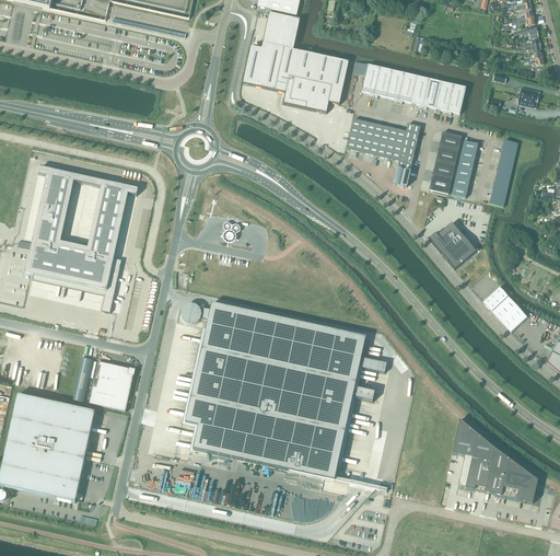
[(258,0),(257,4),(259,6),(296,13),(299,0),(258,0)]
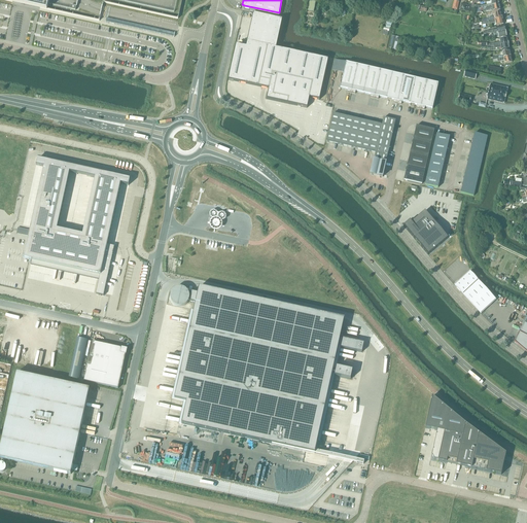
[(485,16),(485,18),(494,15),(502,14),(501,8),(493,10),(494,13),(487,14),(485,16)]
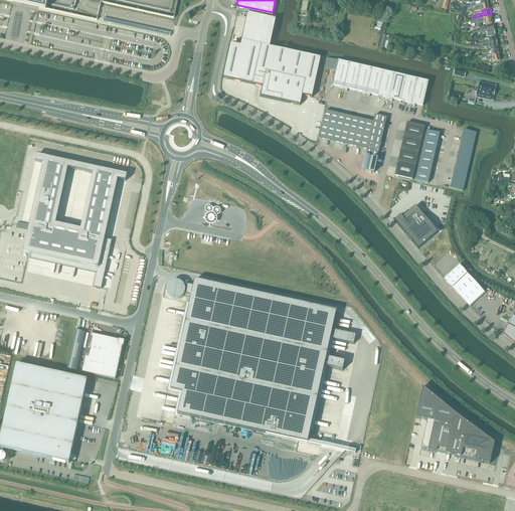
[(247,9),(241,36),(246,37),(267,42),(270,43),(276,15),(275,15),(247,9)]
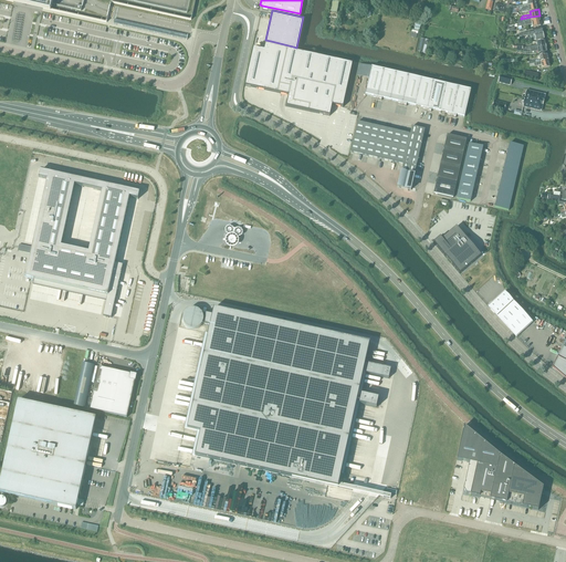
[(173,28),(114,14),(113,19),(115,20),(150,28),(171,32),(173,28)]
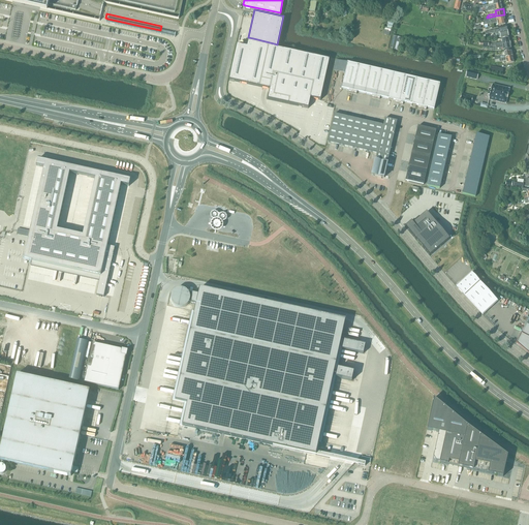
[(492,30),(499,29),(507,27),(506,22),(498,23),(499,26),(495,27),(492,27),(489,28),(489,27),(486,27),(486,28),(481,28),(481,30),(486,30),(489,30),(492,30)]
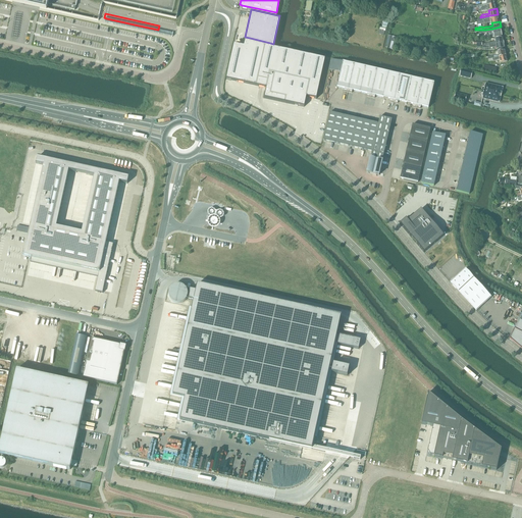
[(484,40),(484,42),(488,42),(503,39),(502,34),(494,35),(496,38),(484,40)]
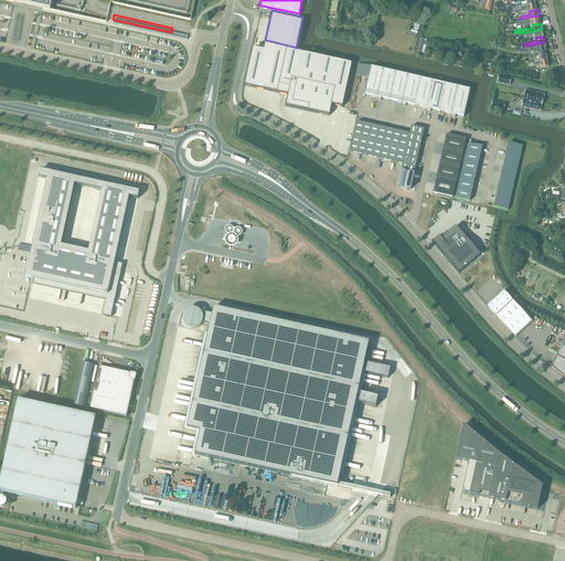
[(253,43),(244,82),(256,84),(260,85),(283,90),(286,91),(288,91),(287,95),(287,96),(286,102),(318,109),(329,112),(331,101),(337,102),(342,103),(352,60),(296,48),(292,46),(270,41),(265,40),(264,45),(253,43)]
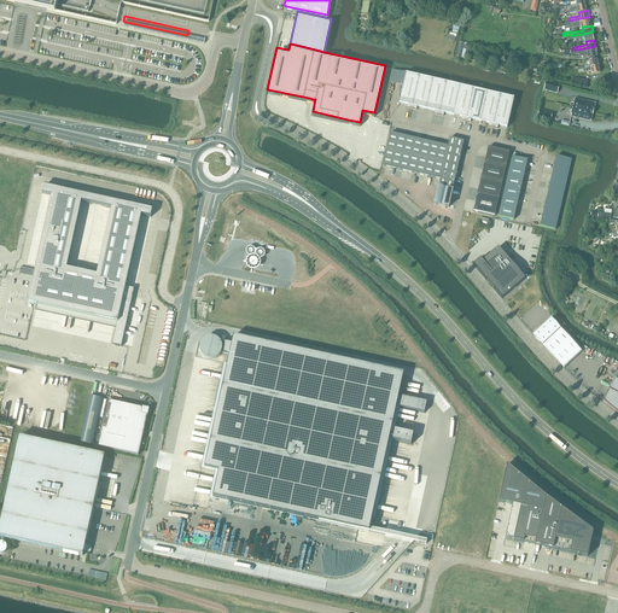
[(576,63),(576,64),(578,64),(578,66),(599,62),(598,56),(589,57),(589,58),(587,58),(588,60),(584,62),(581,63),(577,63),(576,63)]
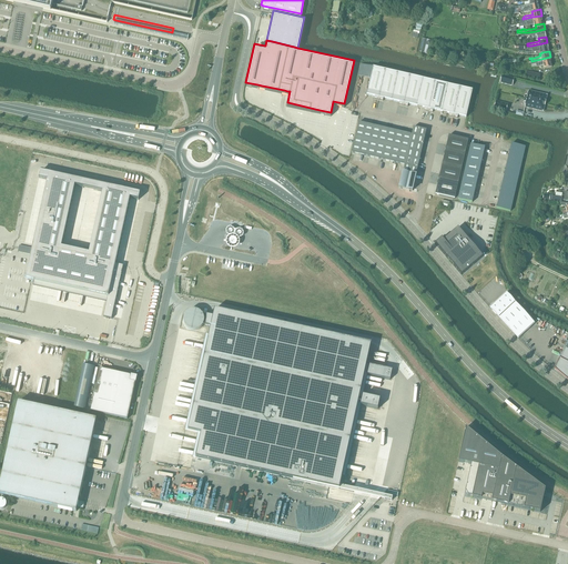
[(373,63),(373,62),(362,60),(361,60),(358,71),(371,74),(373,63)]
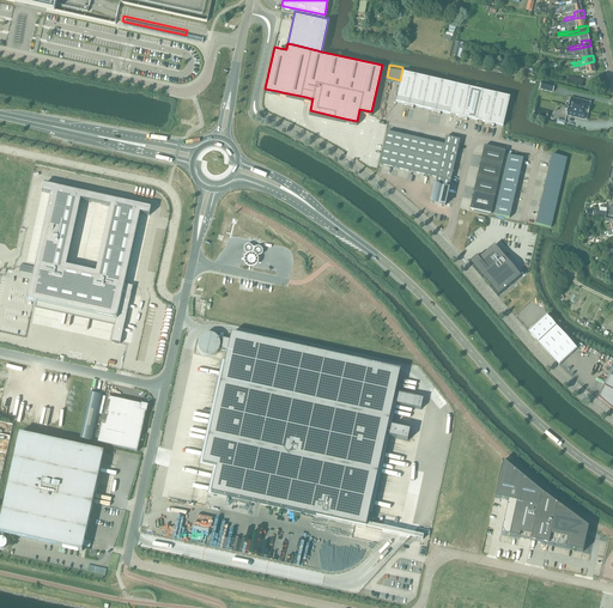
[(405,102),(408,103),(416,72),(402,68),(400,80),(395,97),(396,98),(400,98),(404,99),(405,99),(404,102),(405,102)]
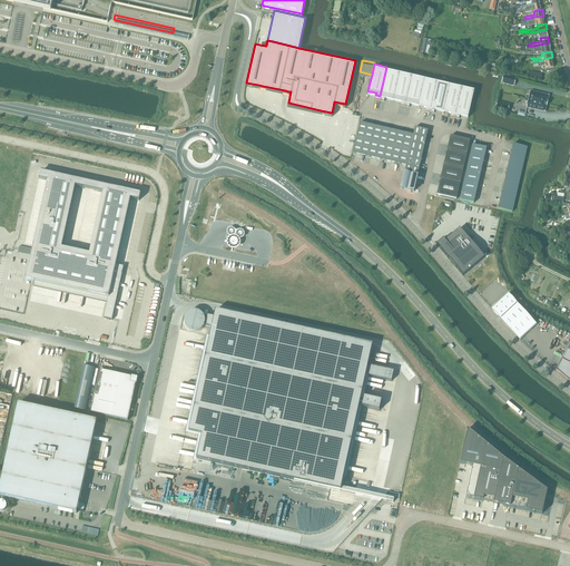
[(390,96),(393,97),(399,69),(386,67),(380,96),(383,97),(384,97),(384,95),(385,95),(390,96)]
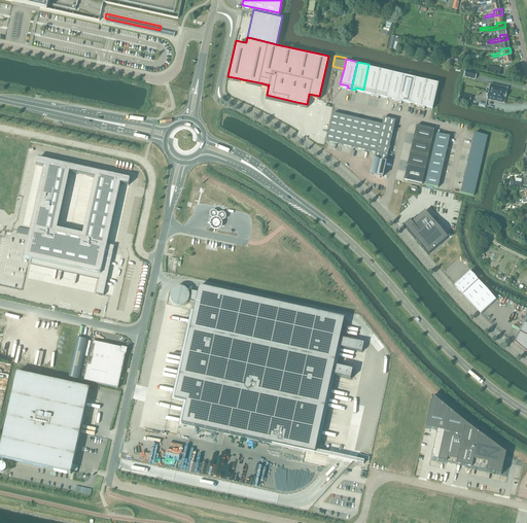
[(372,93),(375,94),(381,67),(369,64),(363,90),(366,90),(370,91),(371,91),(371,93),(372,93)]
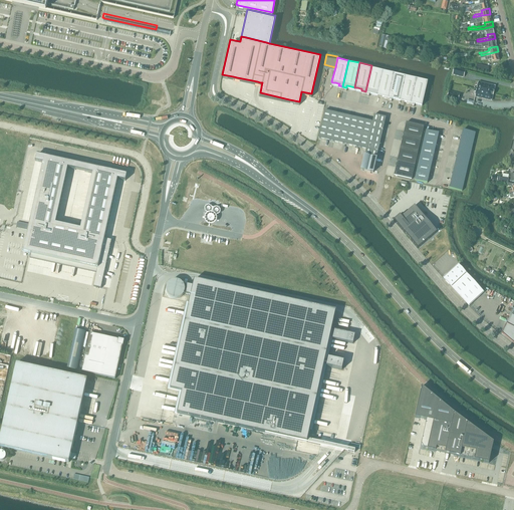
[(453,71),(464,73),(465,67),(454,64),(453,71)]
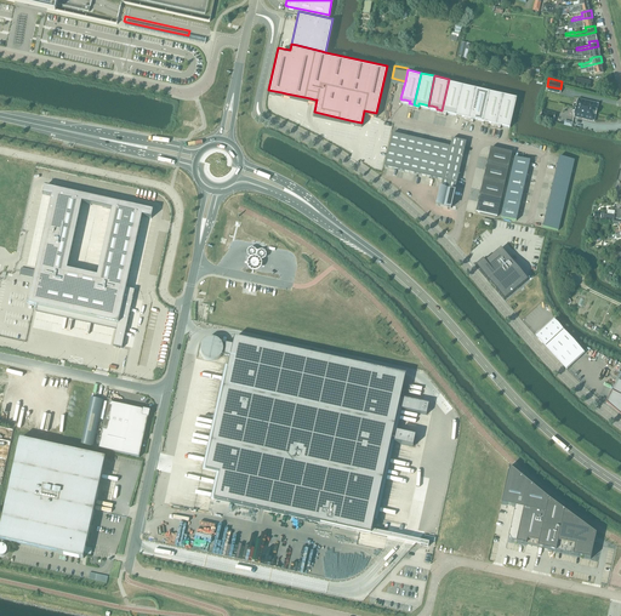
[(453,110),(455,112),(462,81),(449,79),(442,110),(445,112),(446,109),(448,109),(453,110)]
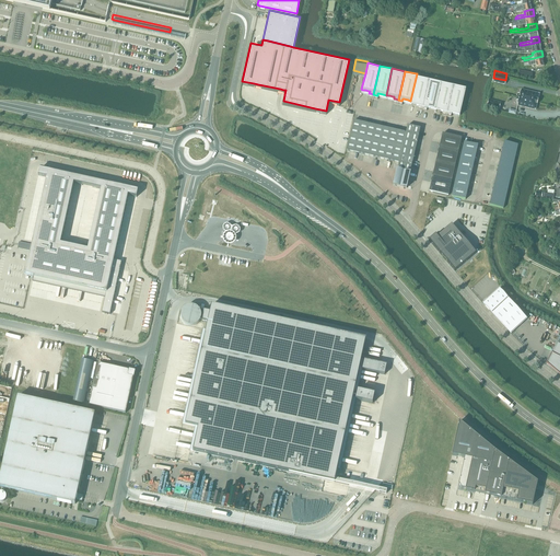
[(419,105),(422,105),(429,77),(417,73),(410,101),(413,101),(418,102),(419,102),(418,104),(418,105),(419,105)]
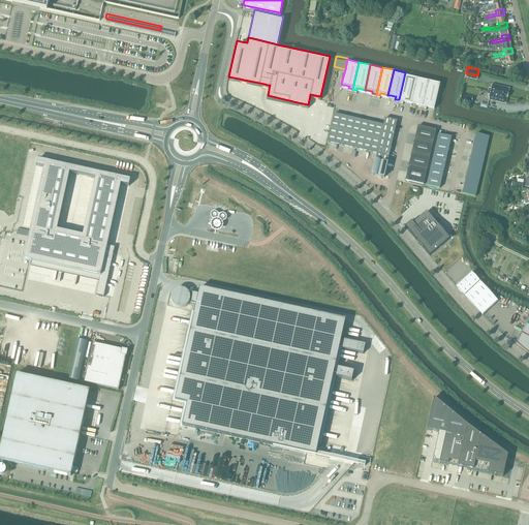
[(408,99),(411,100),(416,75),(405,72),(399,99),(402,100),(403,100),(403,98),(404,98),(408,99)]
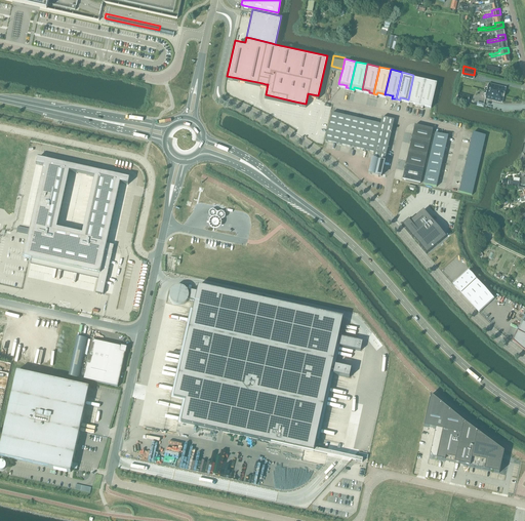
[(415,104),(418,105),(425,77),(413,75),(408,99),(410,101),(414,101),(415,102),(414,104),(415,104)]
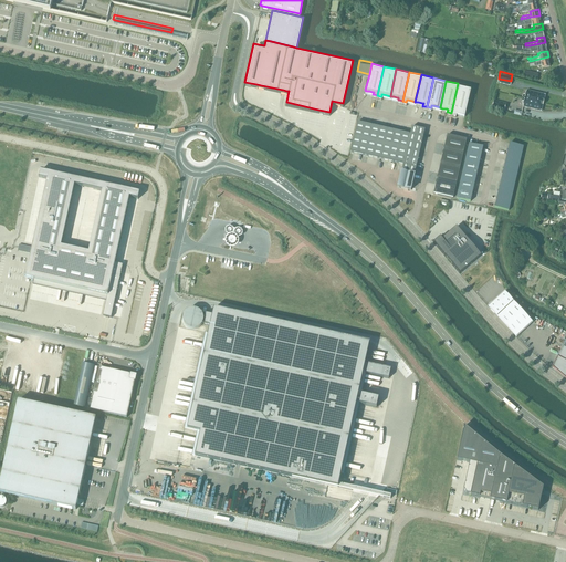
[(458,83),(451,113),(453,113),(454,113),(456,113),(457,111),(458,112),(462,113),(464,113),(471,86),(458,83)]
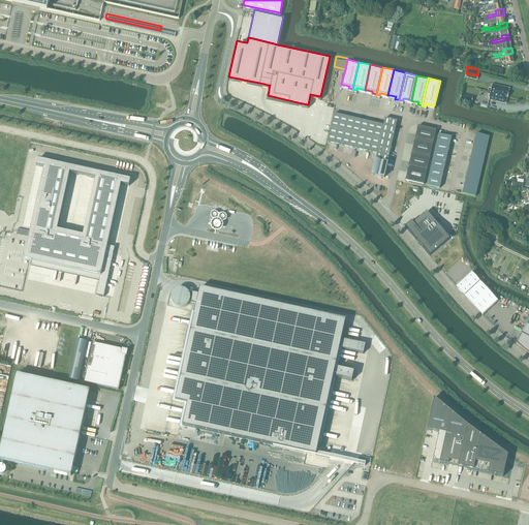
[(489,85),(489,88),(507,92),(509,85),(508,85),(492,81),(491,85),(489,85)]
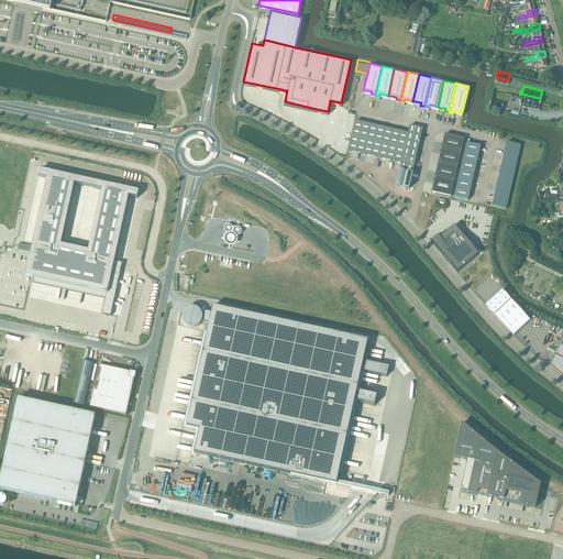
[(540,98),(520,94),(519,97),(521,97),(520,101),(538,106),(538,107),(540,98)]
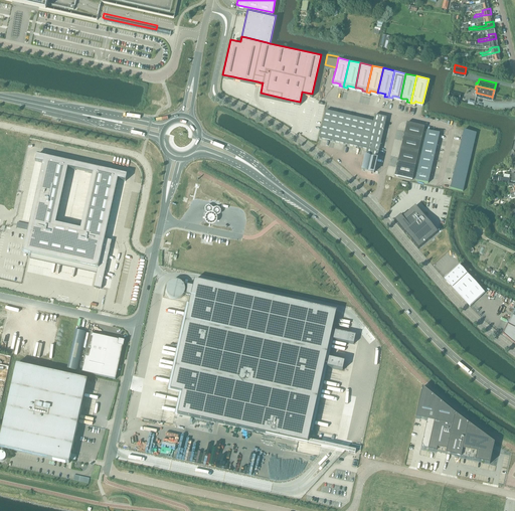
[(290,101),(290,100),(283,98),(261,93),(262,88),(261,88),(259,94),(290,101)]
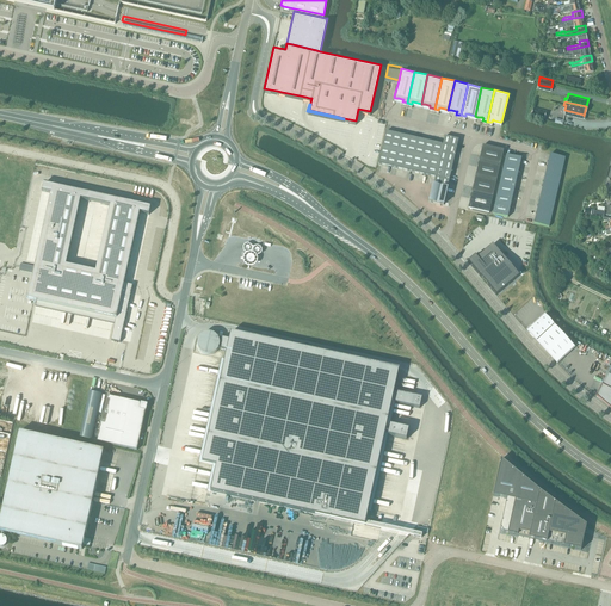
[(531,111),(544,115),(547,107),(534,104),(531,111)]
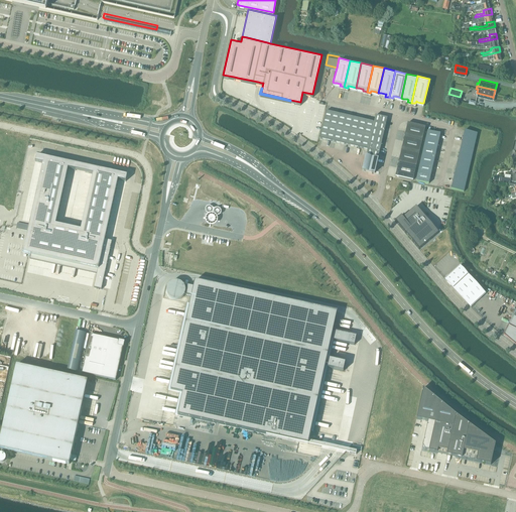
[(326,107),(323,121),(330,123),(333,109),(331,109),(327,108),(326,107)]
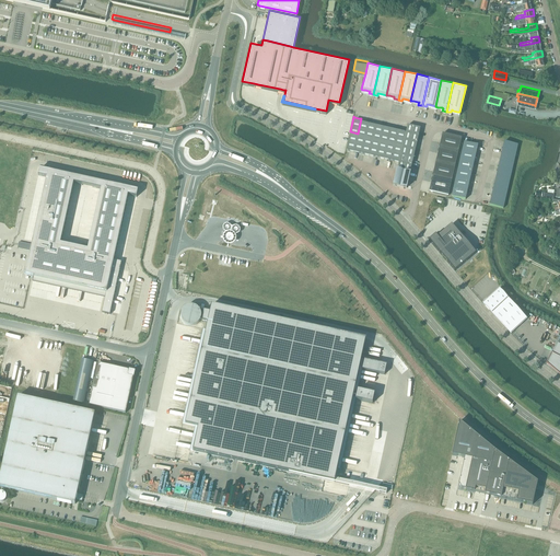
[(361,118),(358,134),(365,135),(369,120),(368,119),(363,118),(361,118)]
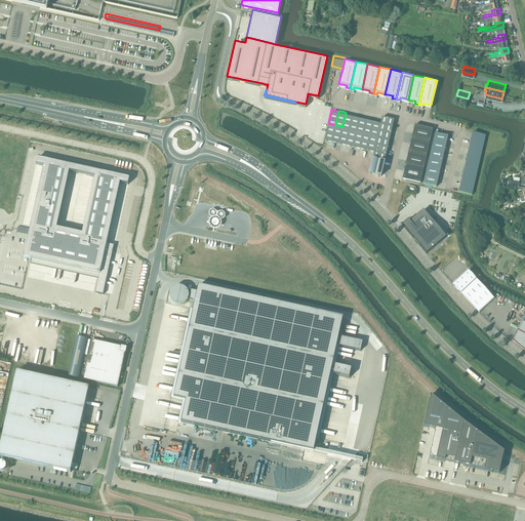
[(346,113),(342,126),(349,128),(353,114),(350,114),(347,113),(346,113)]
